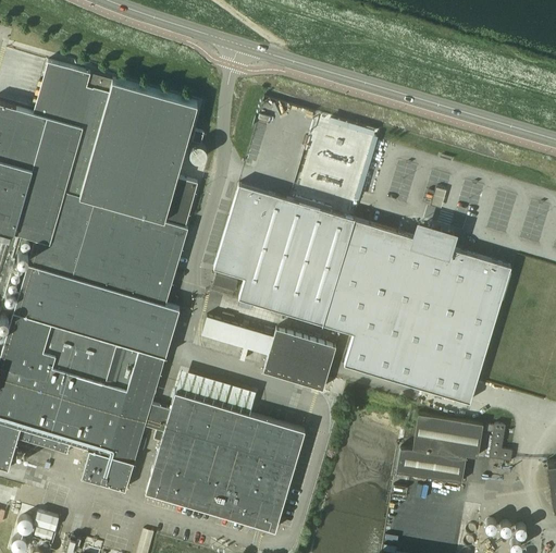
[(44,74),(46,68),(34,64),(33,71),(44,74)]
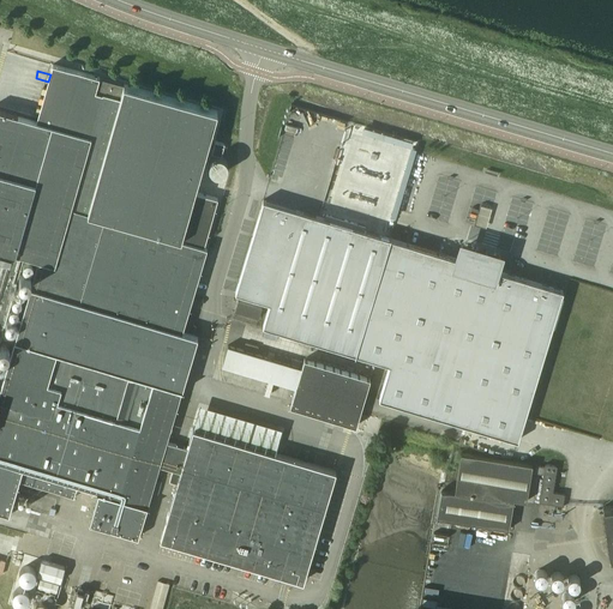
[(101,83),(97,96),(84,139),(0,114),(0,253),(7,255),(0,279),(0,517),(11,520),(20,487),(76,502),(79,490),(101,496),(91,528),(139,542),(182,395),(184,395),(199,342),(182,337),(208,252),(181,245),(208,157),(218,116),(101,83)]
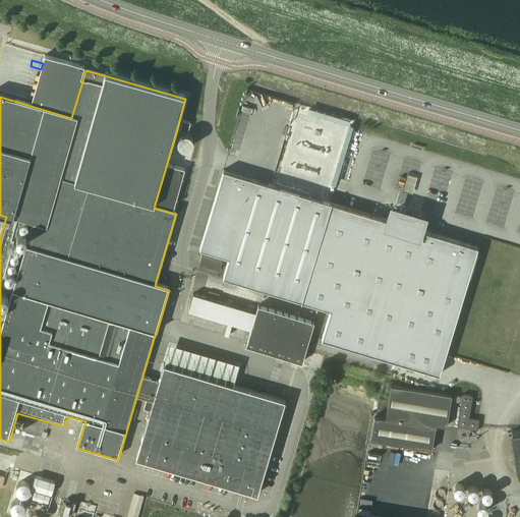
[(189,136),(191,126),(183,124),(180,134),(189,136)]
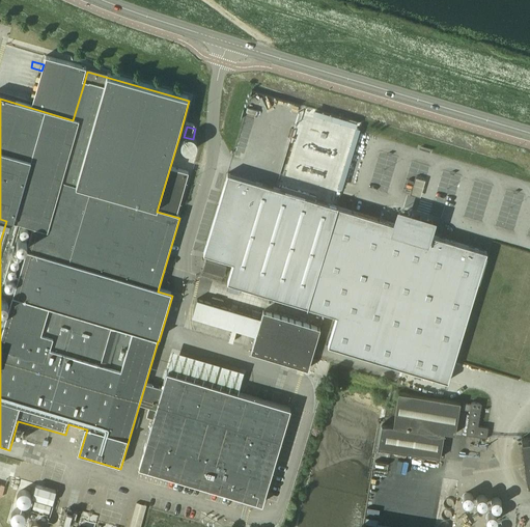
[(223,196),(204,257),(234,267),(228,286),(308,310),(340,211),(229,177),(223,196)]
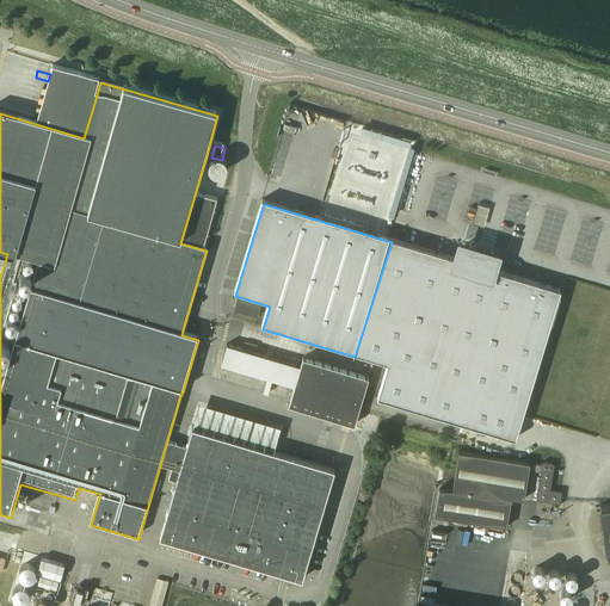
[(479,209),(474,224),(484,228),(488,212),(479,209)]
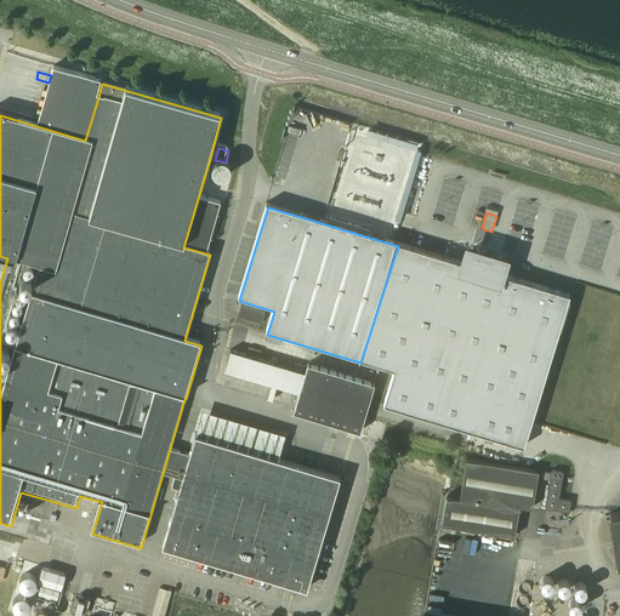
[(398,246),(360,363),(396,374),(385,408),(525,451),(572,298),(500,278),(504,266),(470,256),(467,267),(398,246)]
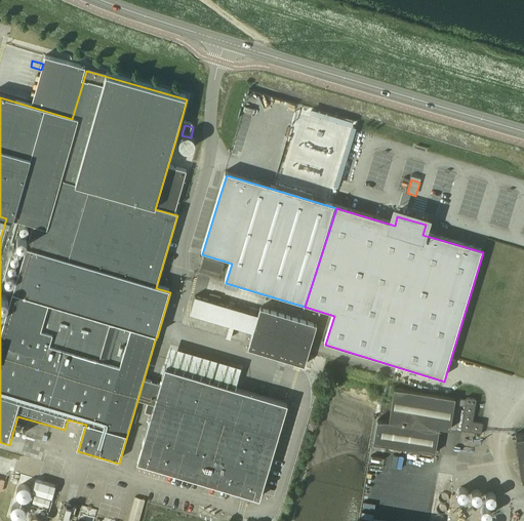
[(225,267),(204,261),(201,270),(223,276),(225,267)]
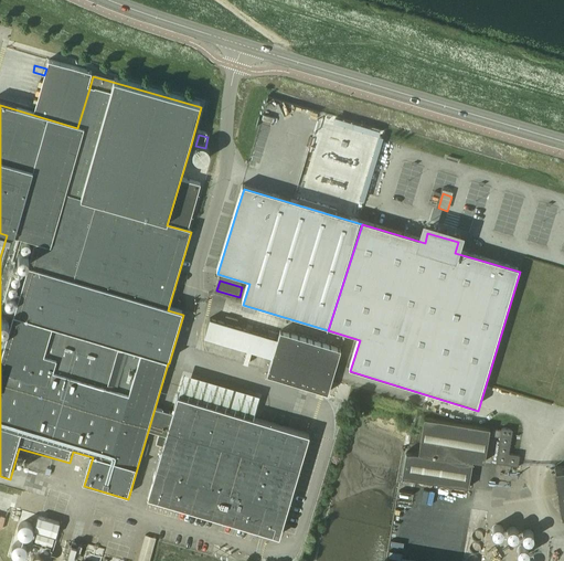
[(211,299),(208,311),(220,315),(223,304),(211,299)]
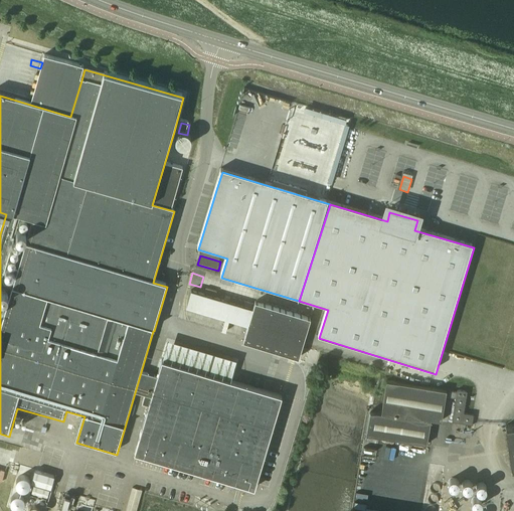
[(187,310),(249,328),(253,312),(192,294),(187,310)]
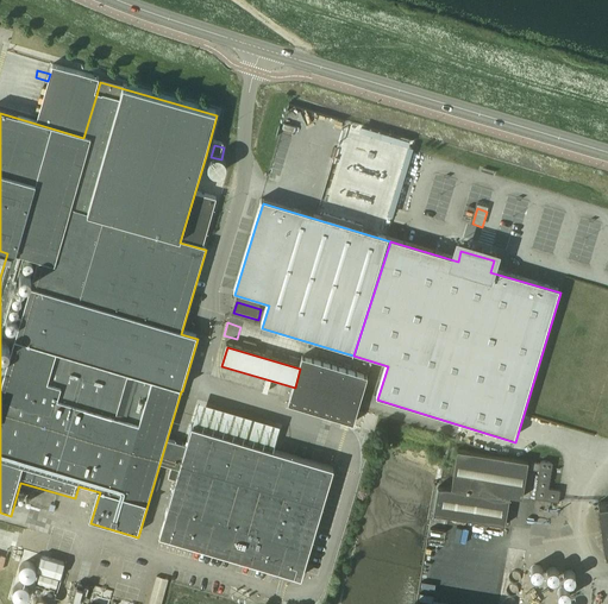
[(302,360),(300,369),(295,388),(289,408),(355,427),(368,381),(302,360)]
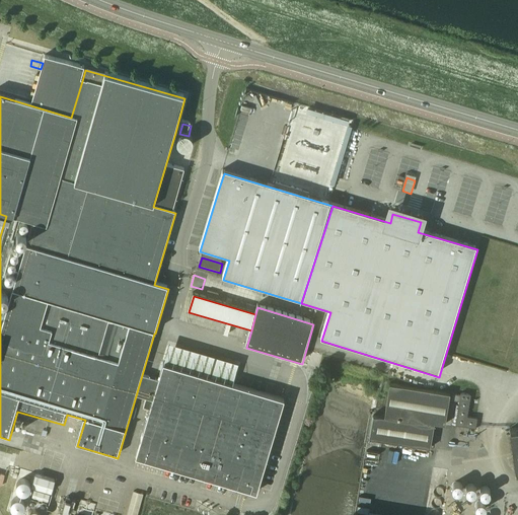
[(285,402),(164,367),(136,460),(256,496),(285,402)]
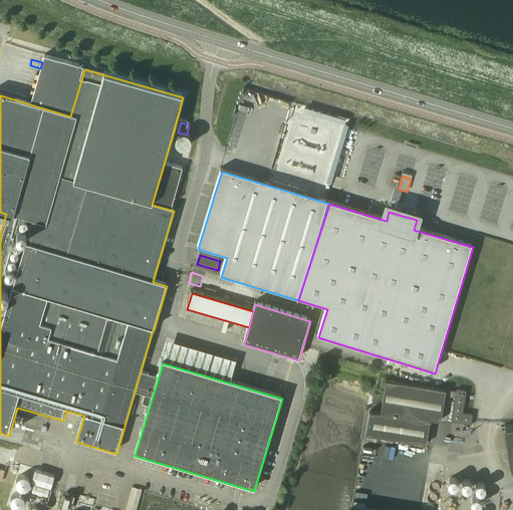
[(447,394),(387,384),(381,416),(370,414),(366,437),(427,447),(431,422),(442,424),(447,394)]
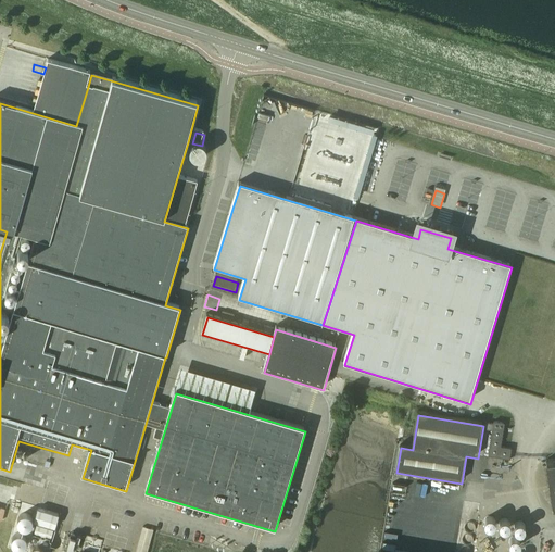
[(505,427),(494,425),(489,459),(509,462),(512,452),(501,450),(505,427)]
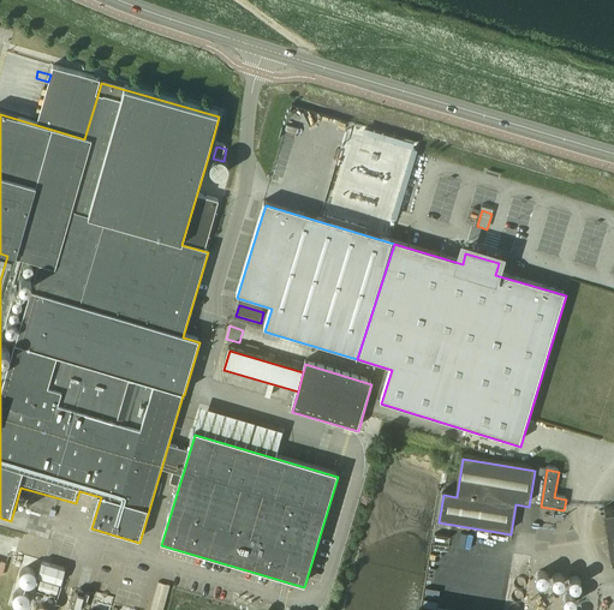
[(60,598),(64,570),(36,567),(34,581),(36,581),(35,596),(60,598)]
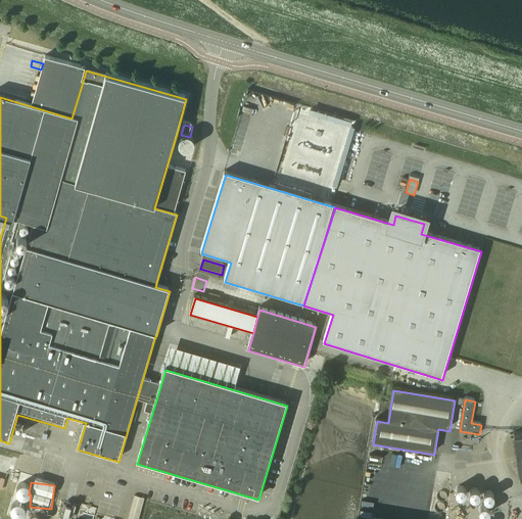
[(140,518),(145,502),(135,499),(129,518),(140,518)]
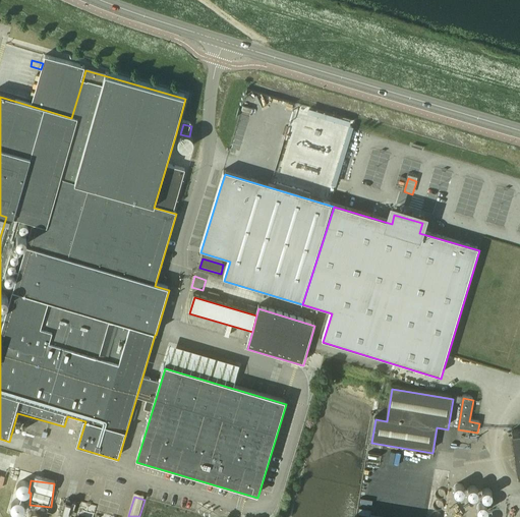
[(68,516),(70,508),(60,506),(58,516),(68,516)]
